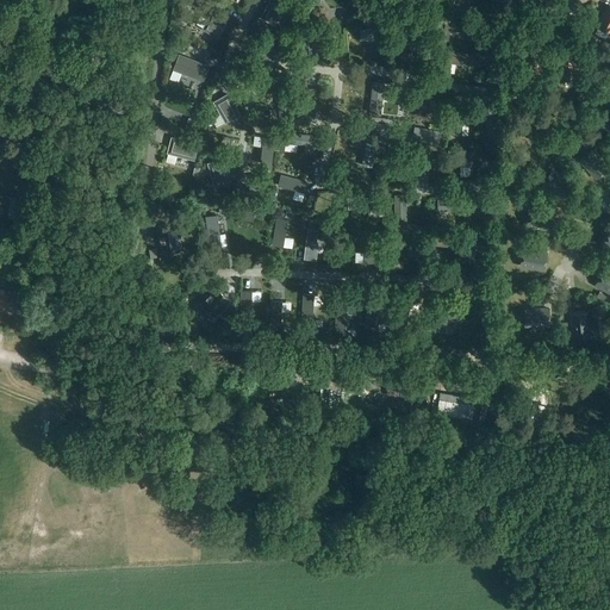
[(269,4),(265,12),(266,13),(263,17),(277,23),(285,7),(273,0),(271,4),(269,4)]
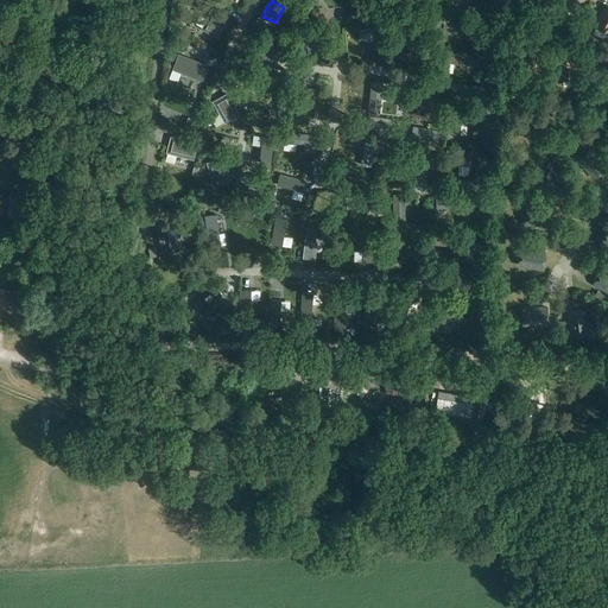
[(607,33),(607,6),(595,26),(607,33)]
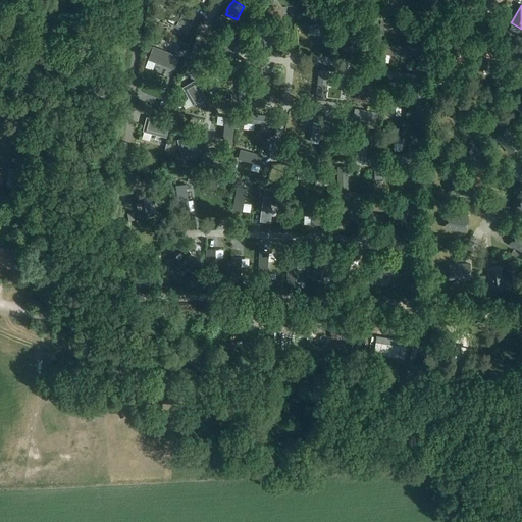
[(178,17),(175,23),(186,30),(188,27),(189,27),(193,19),(192,18),(194,15),(183,10),(178,17)]
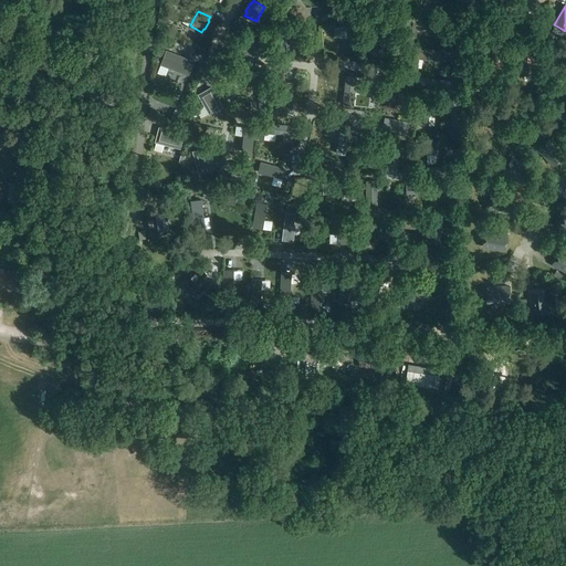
[(442,27),(442,23),(415,20),(413,29),(436,32),(437,33),(441,33),(442,32),(443,28),(442,27)]
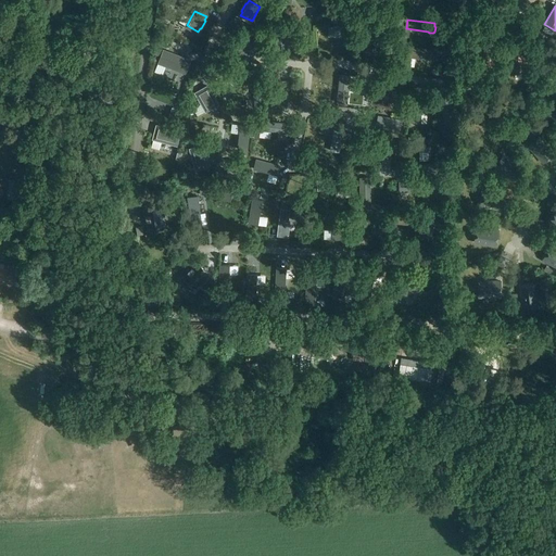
[(351,27),(329,28),(329,37),(351,37),(351,27)]
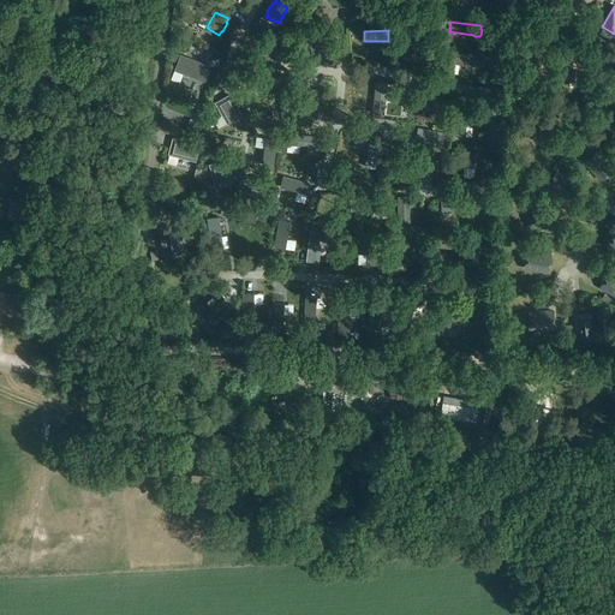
[(274,65),(284,63),(284,61),(290,60),(286,46),(263,53),(267,66),(274,65)]
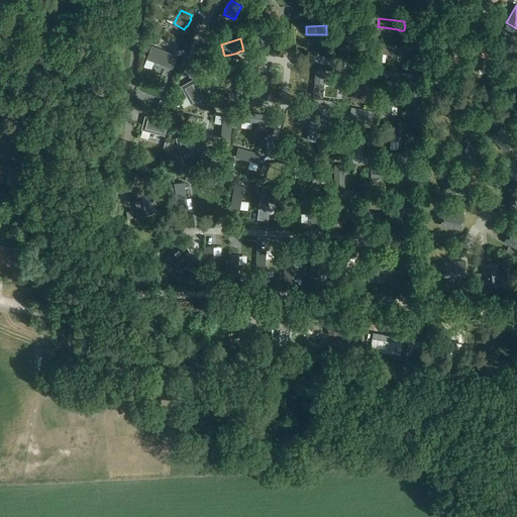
[(381,44),(380,48),(379,54),(380,54),(384,55),(385,54),(405,57),(406,47),(381,44)]
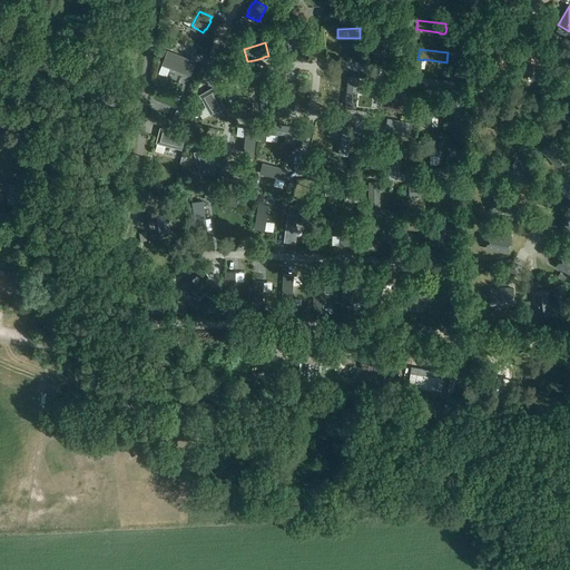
[(161,62),(190,75),(196,62),(167,50),(161,62)]
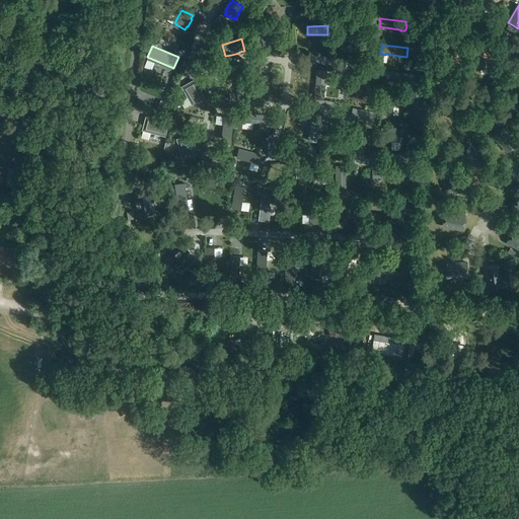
[(326,76),(327,72),(326,71),(322,71),(321,71),(318,71),(315,96),(324,97),(326,77),(326,76)]
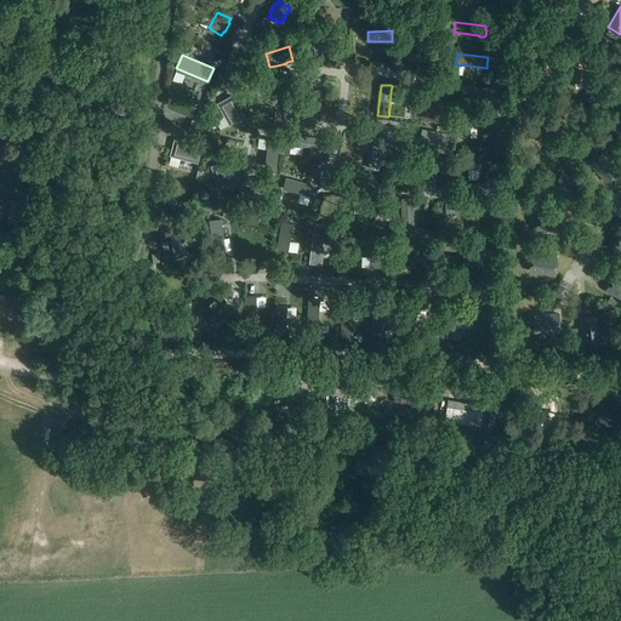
[(285,92),(285,93),(285,98),(285,100),(285,123),(296,123),(296,93),(291,93),(291,92),(285,92)]
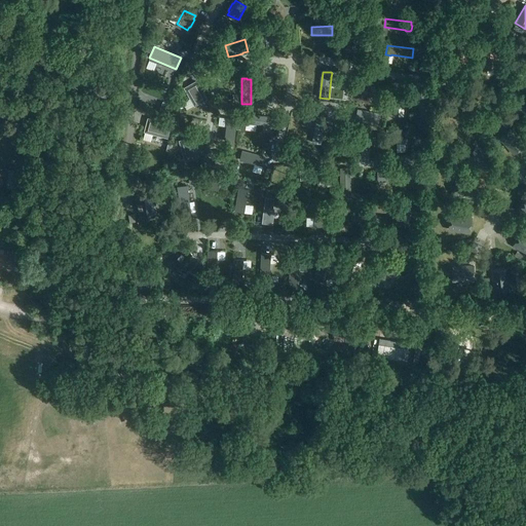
[(263,78),(263,104),(266,104),(267,105),(271,105),(272,104),(272,100),(271,99),(272,78),(263,78)]
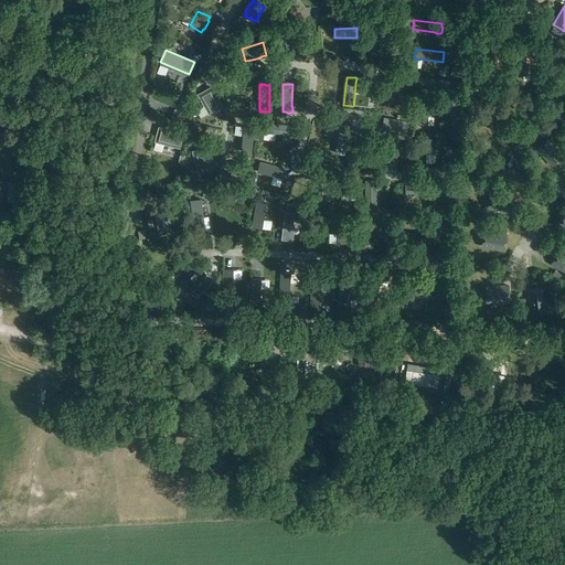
[(219,102),(214,94),(213,94),(211,91),(200,97),(209,113),(220,106),(217,102),(219,102)]
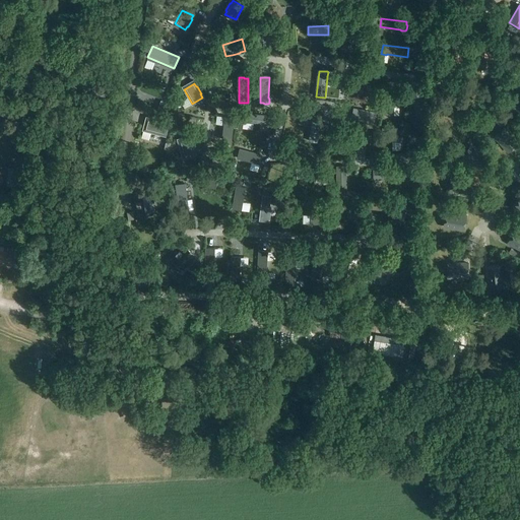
[(376,87),(372,86),(371,87),(351,85),(350,93),(375,96),(376,92),(377,88),(376,87)]
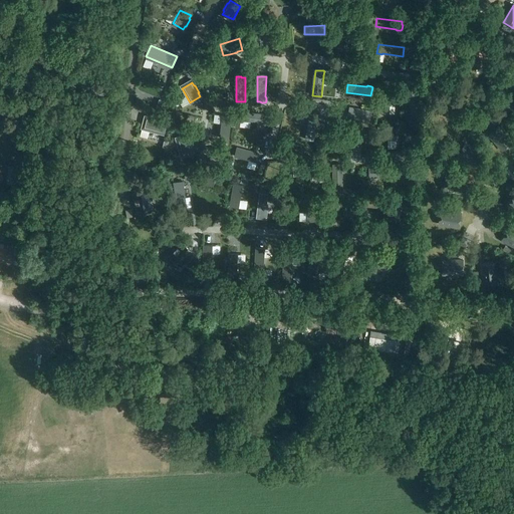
[(348,115),(370,119),(372,110),(349,106),(348,115)]
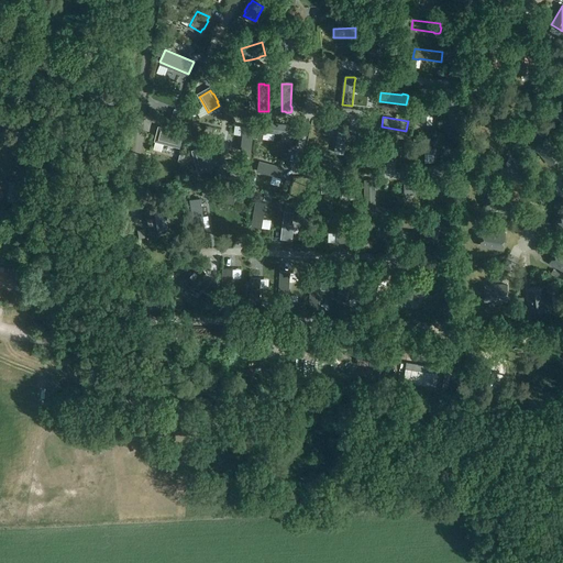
[(267,123),(266,132),(275,133),(287,135),(288,136),(293,136),(294,136),(294,131),(294,127),(267,123)]
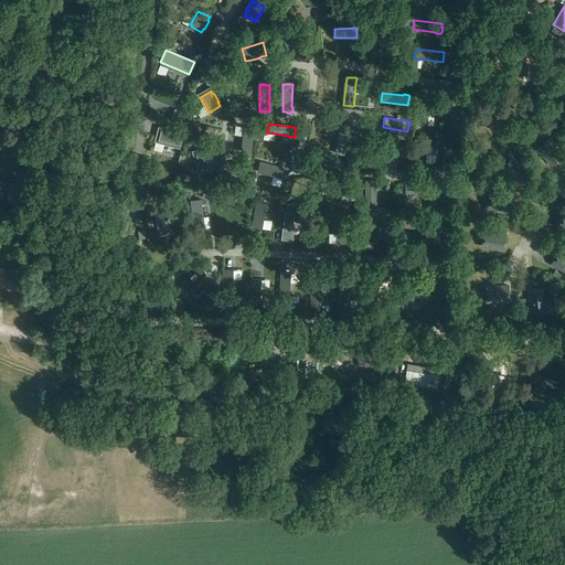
[(156,141),(164,144),(180,148),(184,132),(159,126),(155,141),(156,141)]
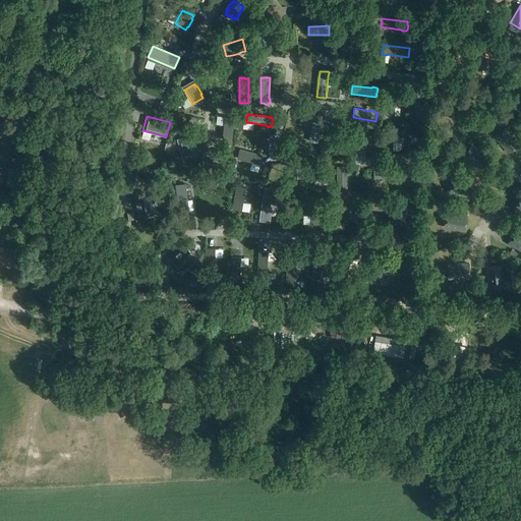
[(226,116),(223,139),(231,140),(234,117),(226,116)]
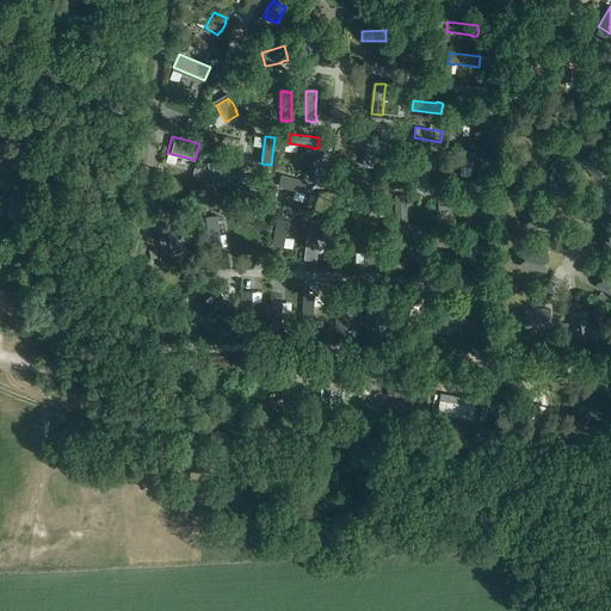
[(368,139),(364,166),(372,167),(377,140),(368,139)]
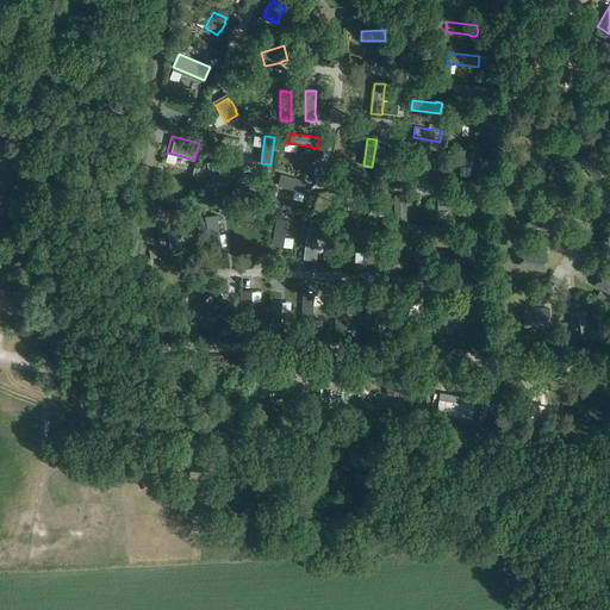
[(441,156),(441,166),(464,167),(465,167),(470,167),(471,167),(471,161),(470,161),(470,156),(441,156)]
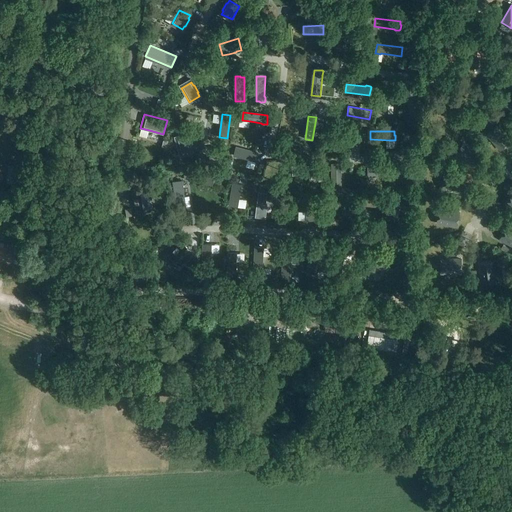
[(263,151),(274,152),(276,134),(264,133),(263,151)]
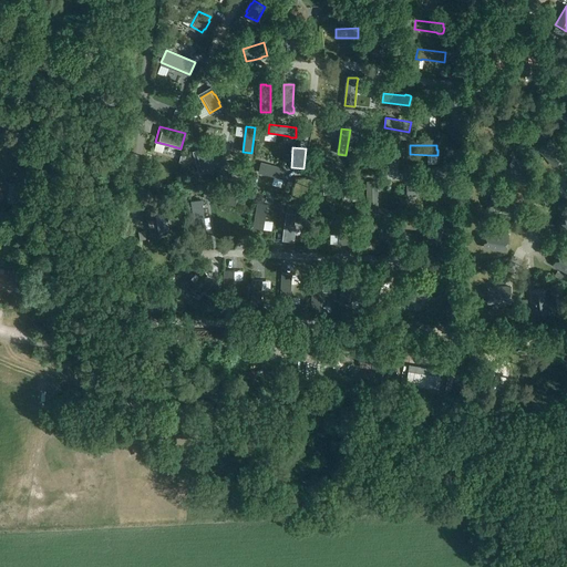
[(360,160),(359,161),(360,165),(361,166),(366,165),(367,164),(388,158),(385,148),(359,156),(360,160)]
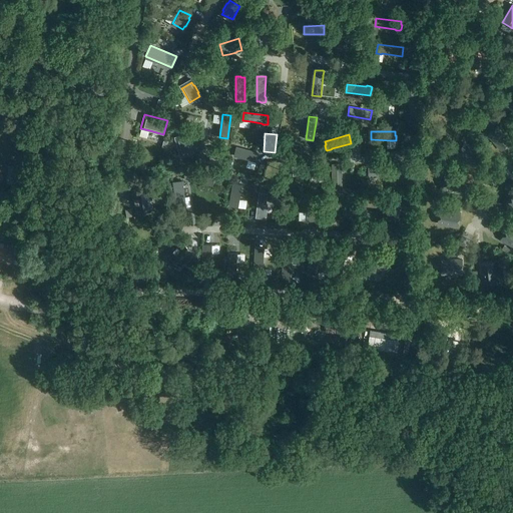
[(192,151),(191,148),(189,140),(188,140),(187,136),(176,140),(180,155),(192,151)]
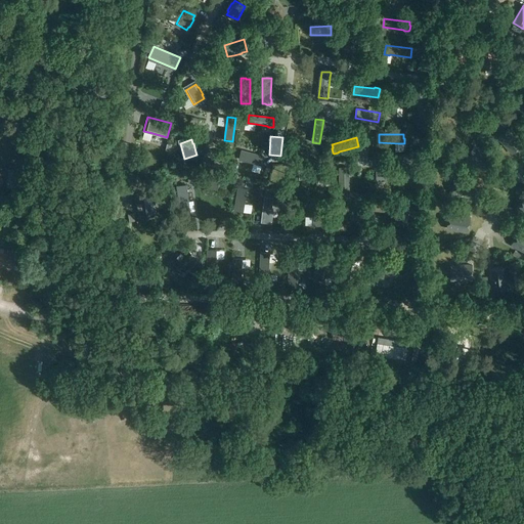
[(242,151),(239,160),(261,165),(263,157),(242,151)]
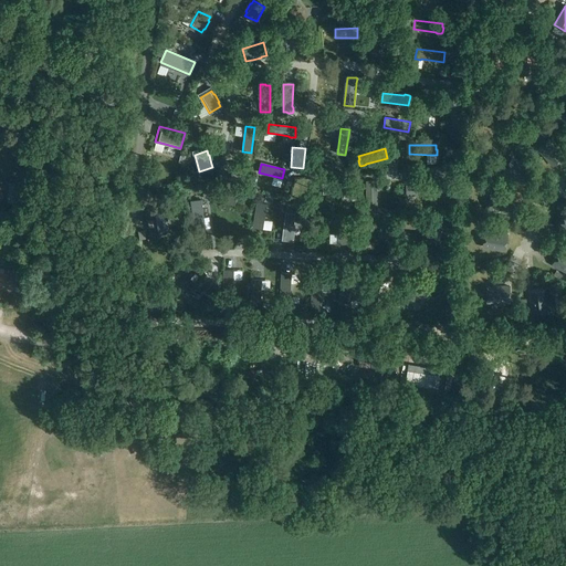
[(226,203),(236,205),(239,179),(229,178),(226,203)]
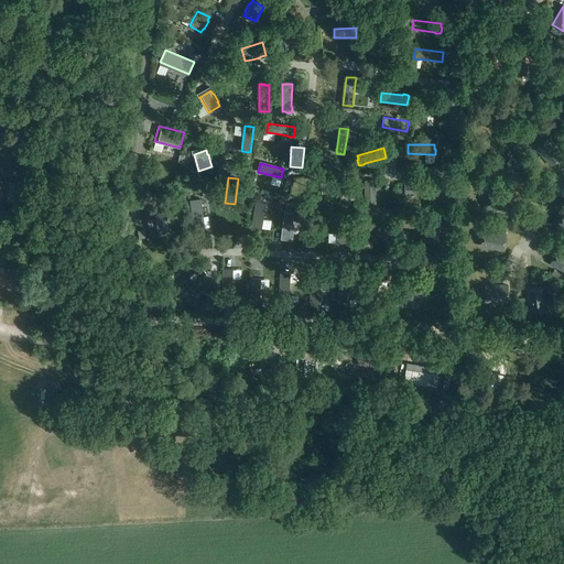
[(366,182),(366,209),(375,209),(375,187),(376,187),(376,182),(375,182),(370,182),(369,182),(366,182)]
